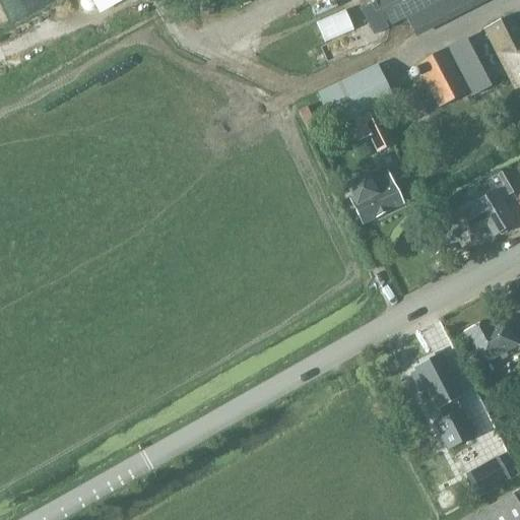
[(0,64),(128,8),(124,0),(55,0),(0,24),(0,64)]
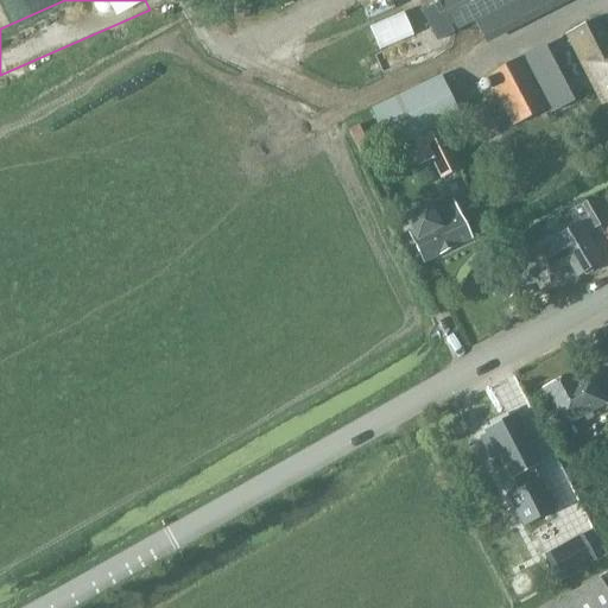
[(0,0),(0,24),(1,26),(45,0),(0,0)]
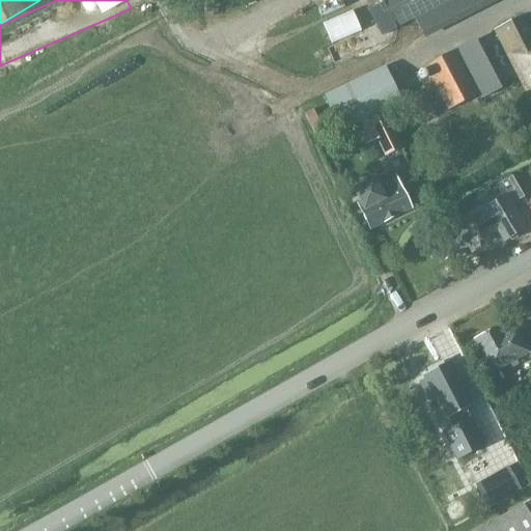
[(318,42),(348,29),(336,0),(329,0),(323,2),(328,14),(310,21),(318,42)]
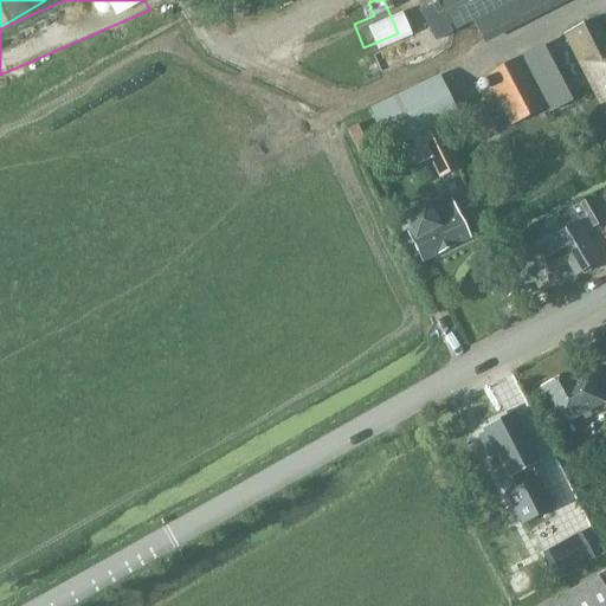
[(462,0),(484,45),(571,0),(462,0)]
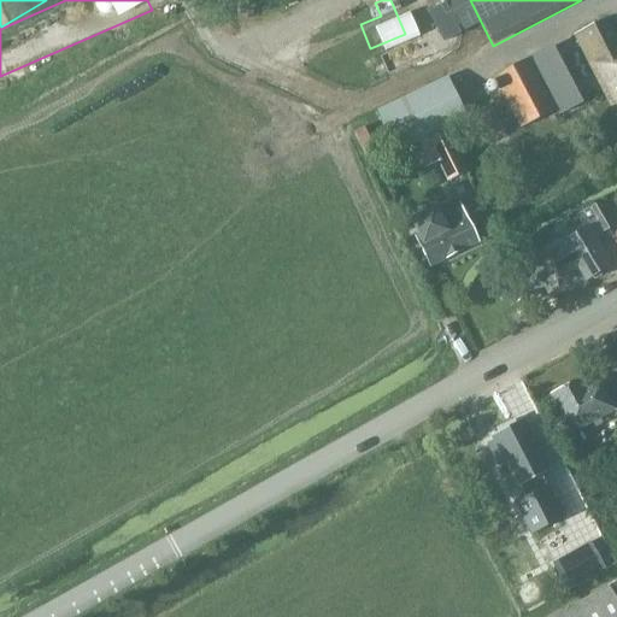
[(616,37),(607,18),(573,35),(616,122),(616,37)]
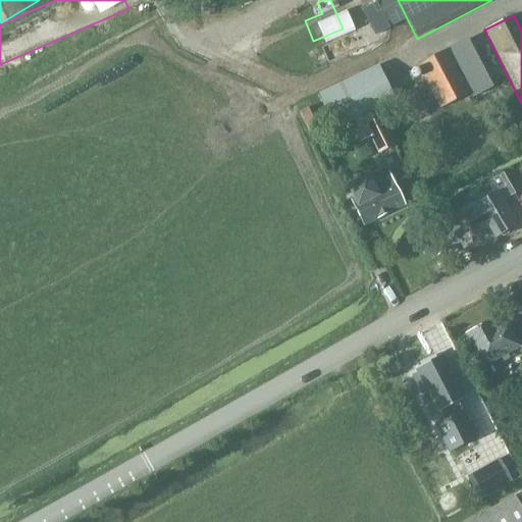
[(439,109),(471,93),(449,49),(417,64),(439,109)]
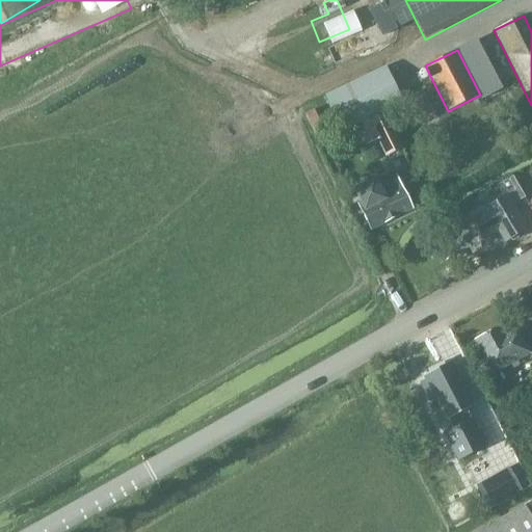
[(343,132),(384,113),(404,105),(386,67),(324,95),(343,132)]
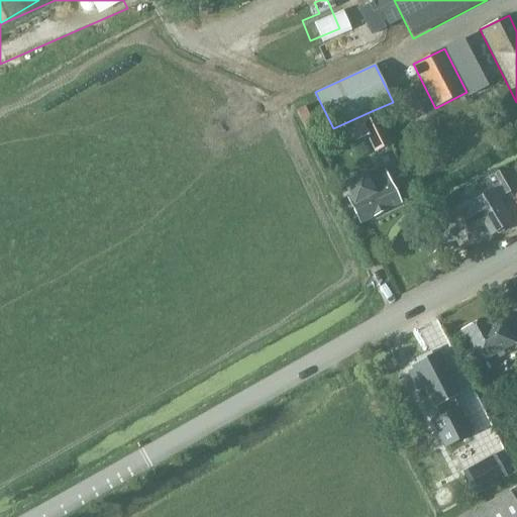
[(358,118),(375,152),(391,144),(374,110),(358,118)]
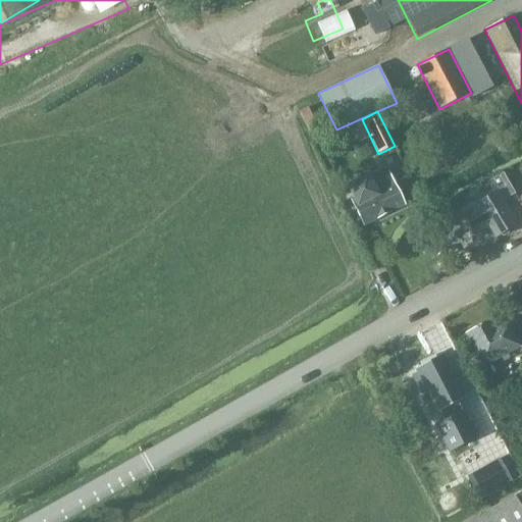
[(405,206),(406,206),(388,171),(347,192),(363,227),(405,206)]
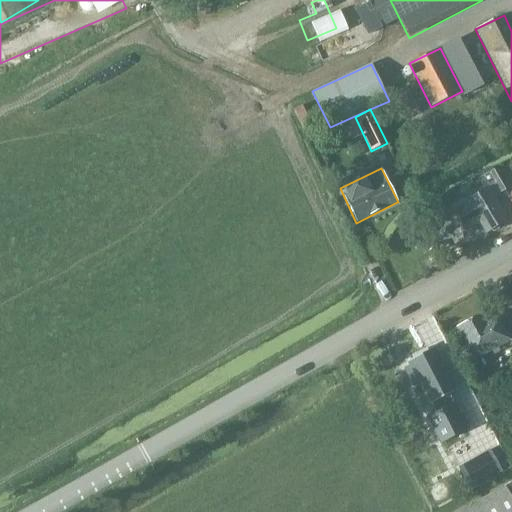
[(485,192),(452,210),(464,231),(479,223),(485,233),(508,220),(494,196),(505,190),(495,172),(479,181),(485,192)]
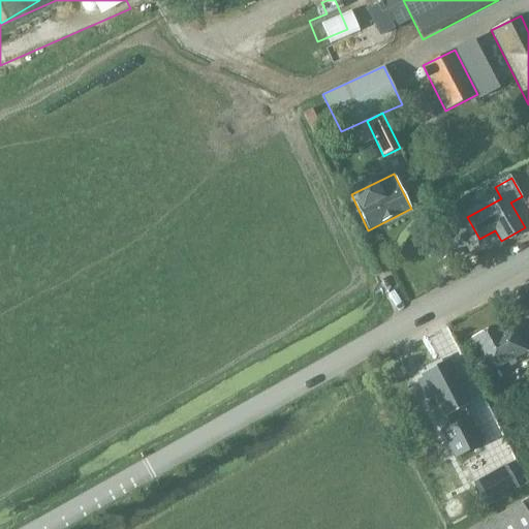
[(497,324),(470,339),(488,373),(528,352),(514,323),(500,331),(497,324)]
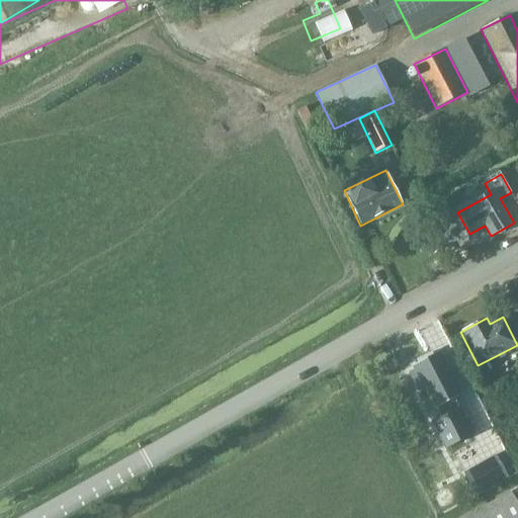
[(417,360),(418,363),(411,366),(413,370),(409,372),(418,392),(423,389),(433,410),(436,409),(440,418),(431,422),(445,449),(472,435),(453,400),(460,396),(438,353),(432,356),(430,353),(417,360)]
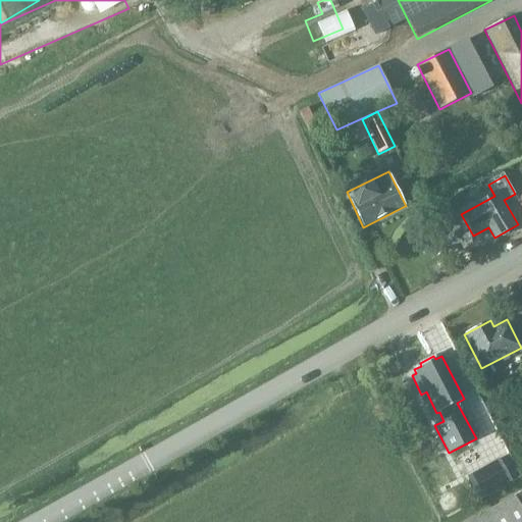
[(499,459),(466,477),(479,500),(512,481),(499,459)]
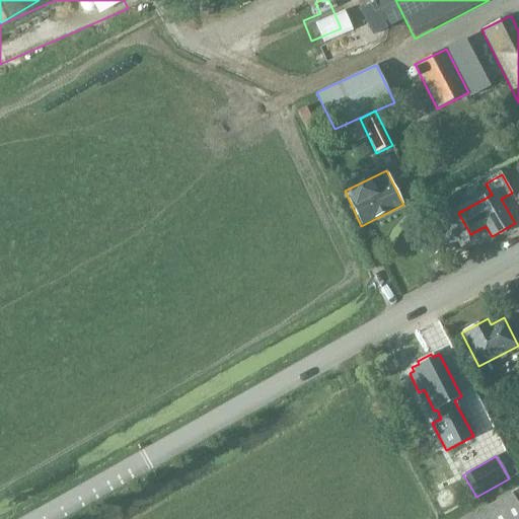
[(518,518),(518,489),(464,518),(518,518)]
